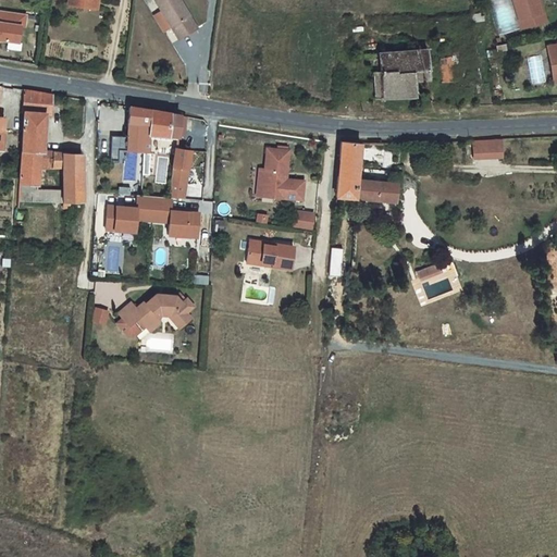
[(156,0),(161,10),(152,15),(165,33),(173,29),(182,39),(200,26),(184,0),(156,0)]
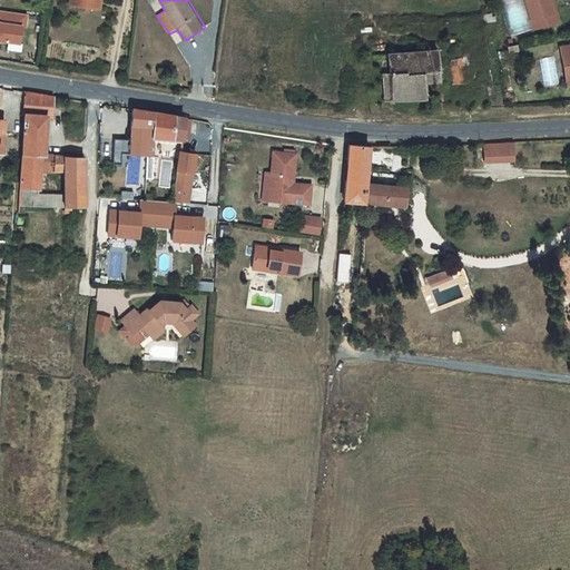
[(517,0),(526,32),(547,27),(543,13),(542,7),(554,5),(553,0),(517,0)]
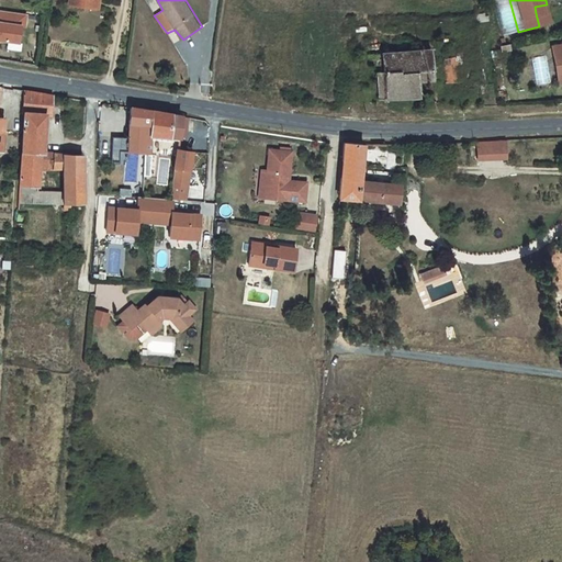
[(27,15),(0,12),(0,42),(20,44),(22,27),(26,29),(27,15)]
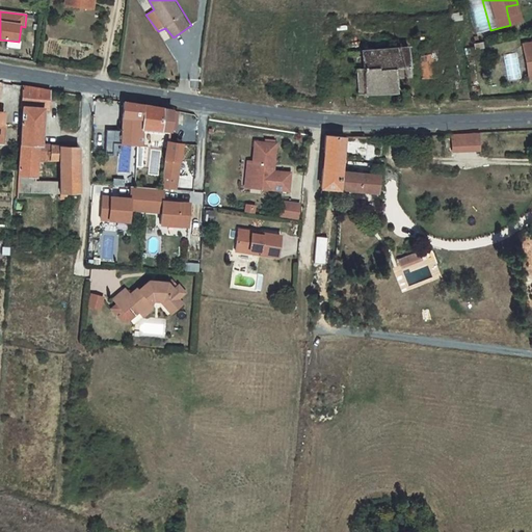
[(510,25),(490,30),(491,37),(515,32),(510,11),(507,12),(510,25)]
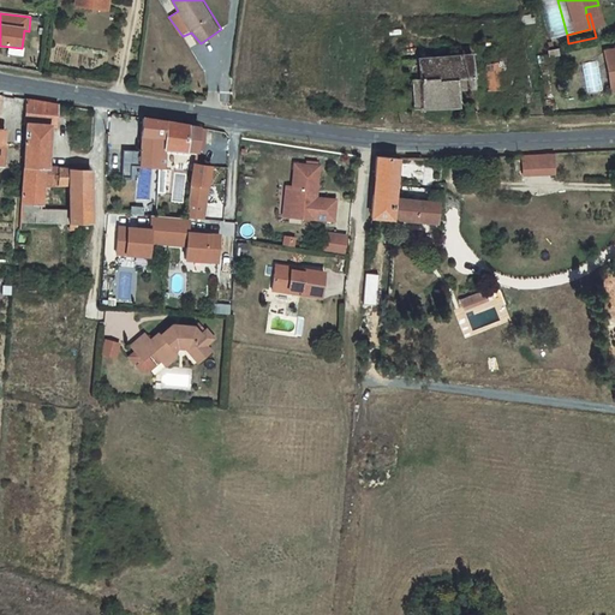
[(614,90),(614,45),(599,48),(608,94),(614,90)]
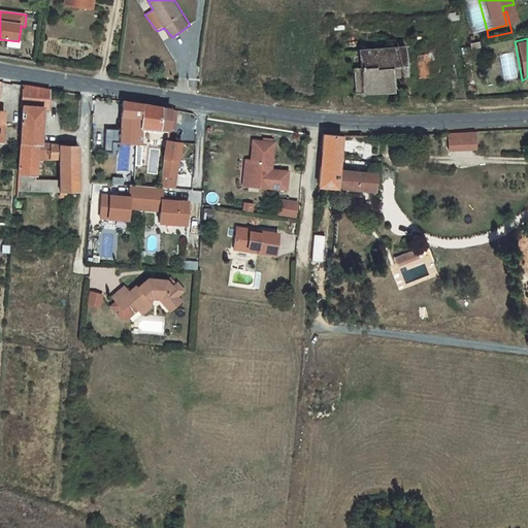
[(411,57),(408,42),(362,45),(363,65),(355,65),(357,93),(399,90),(399,76),(411,75),(411,57)]
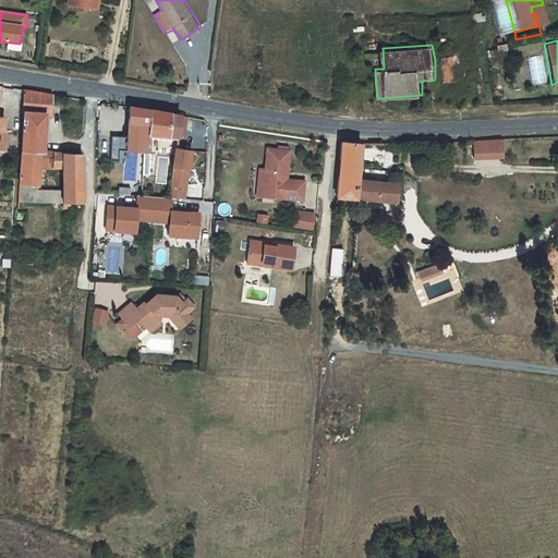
[(456,56),(440,58),(443,82),(458,81),(456,56)]
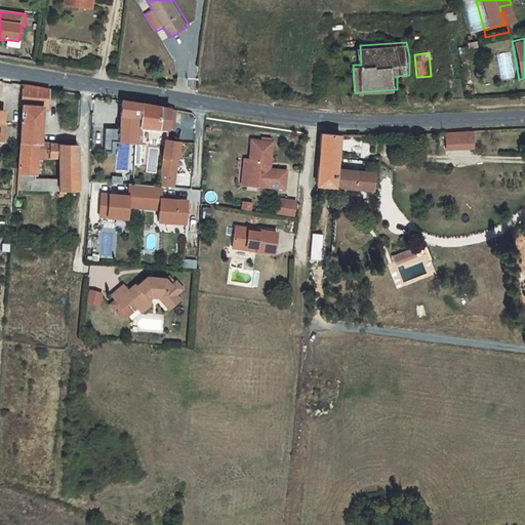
[(21,90),(17,144),(37,146),(38,142),(41,108),(49,109),(50,94),(21,90)]
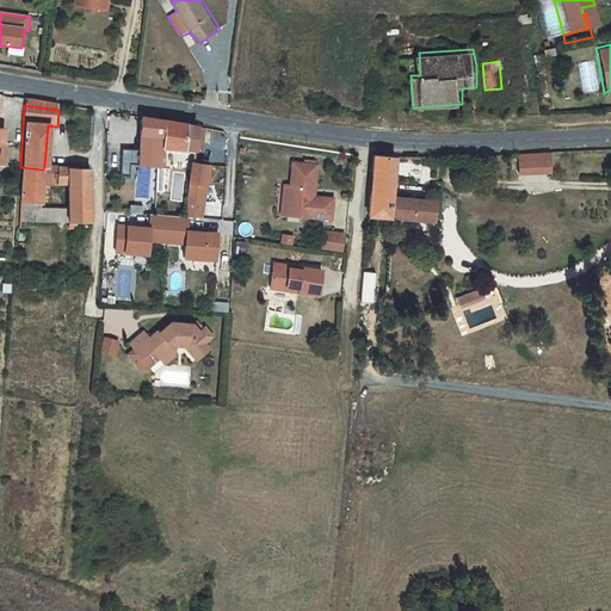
[(162,122),(142,119),(140,152),(139,166),(161,168),(164,154),(165,149),(165,137),(167,122),(162,122)]
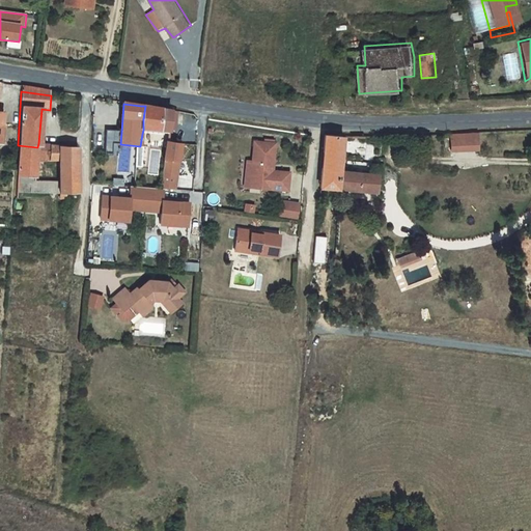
[(163,133),(172,134),(174,111),(145,106),(143,119),(143,130),(163,130),(163,133)]
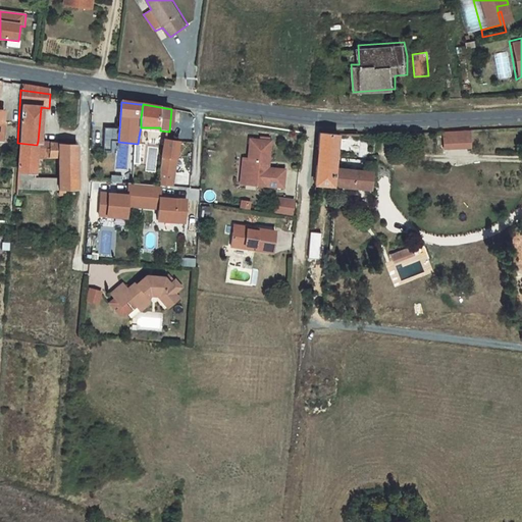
[(118,142),(119,129),(104,128),(103,141),(110,142),(118,142)]
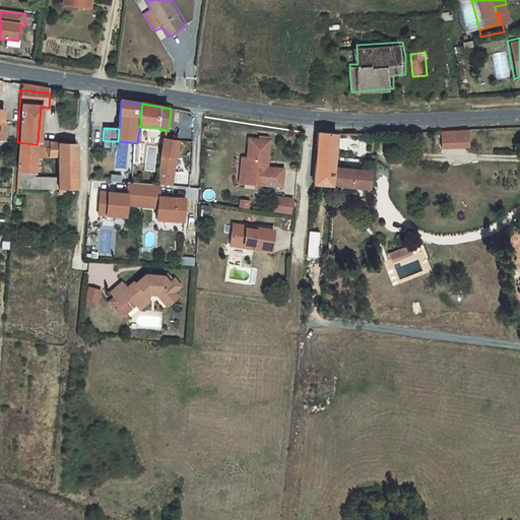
[(334,129),(322,129),(318,184),(376,187),(376,178),(374,168),(340,166),(343,130),(334,129)]
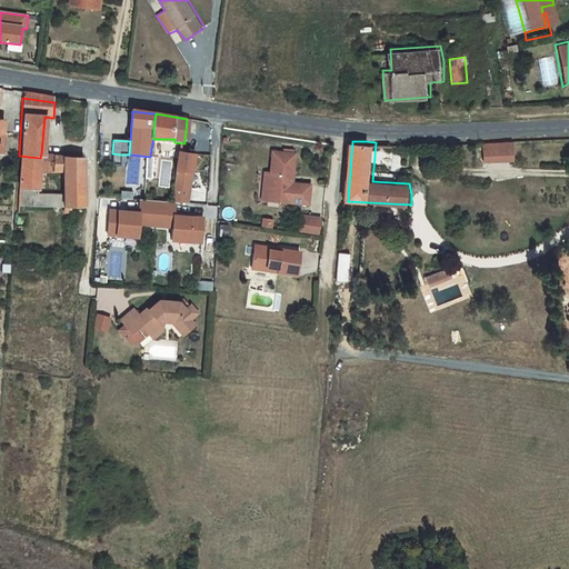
[(510,141),(481,143),(481,163),(496,162),(503,162),(510,161),(510,141)]
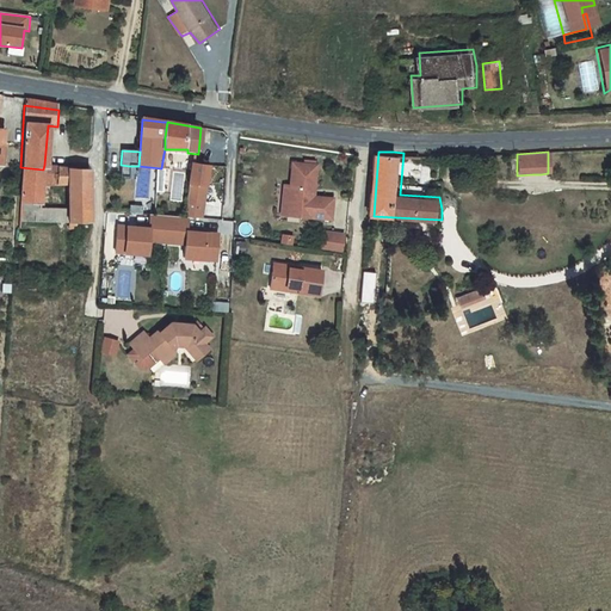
[(43,170),(20,167),(18,199),(41,202),(42,184),(69,186),(68,222),(92,223),(93,168),(44,165),(43,170)]
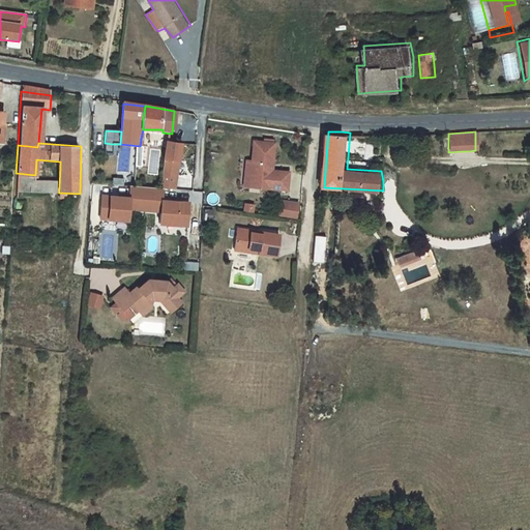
[(112,144),(105,143),(104,153),(111,154),(112,144)]
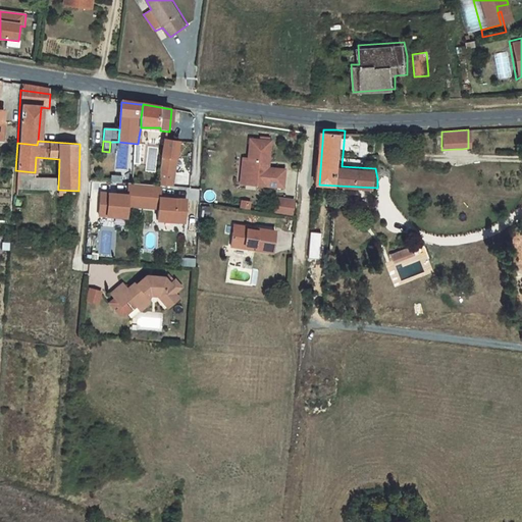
[(180,144),(167,142),(163,159),(161,172),(174,173),(180,144)]
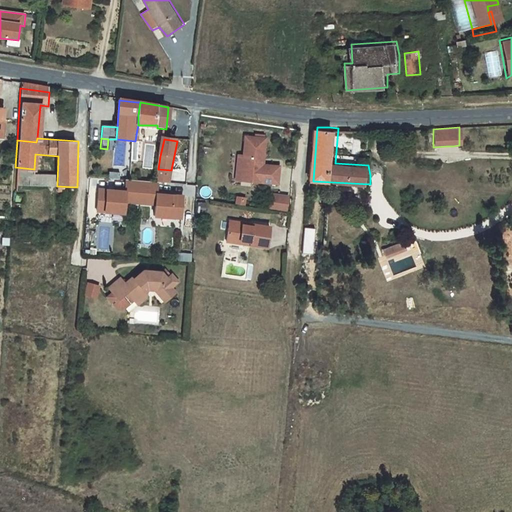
[(266,178),(248,176),(249,172),(250,172),(252,150),(232,148),(230,168),(228,167),(227,176),(225,176),(224,187),(238,189),(238,193),(265,195),(266,178)]
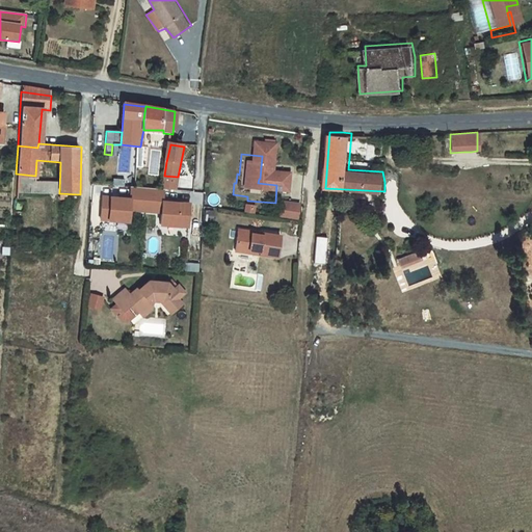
[(122,198),(103,196),(101,211),(109,212),(108,219),(129,221),(130,210),(161,213),(160,225),(181,227),(182,219),(189,220),(191,205),(171,204),(163,203),(163,201),(164,190),(132,187),(131,196),(130,200),(122,198)]
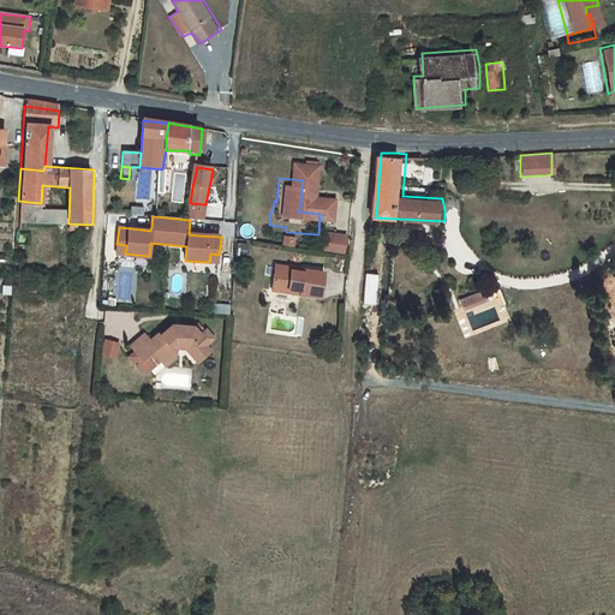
[(348,233),(323,230),(323,239),(322,249),(346,254),(348,244),(348,233)]
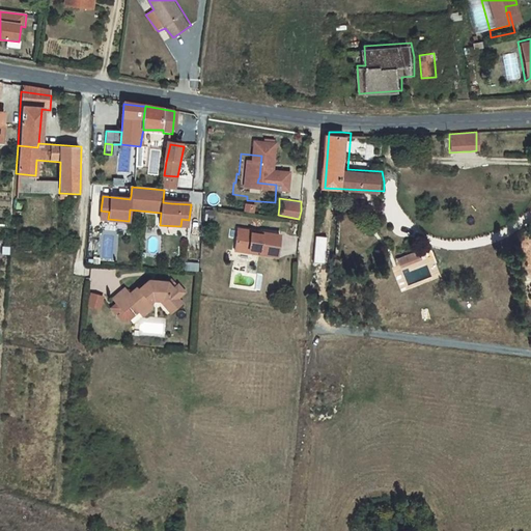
[(109,212),(101,211),(101,219),(108,219),(109,212)]
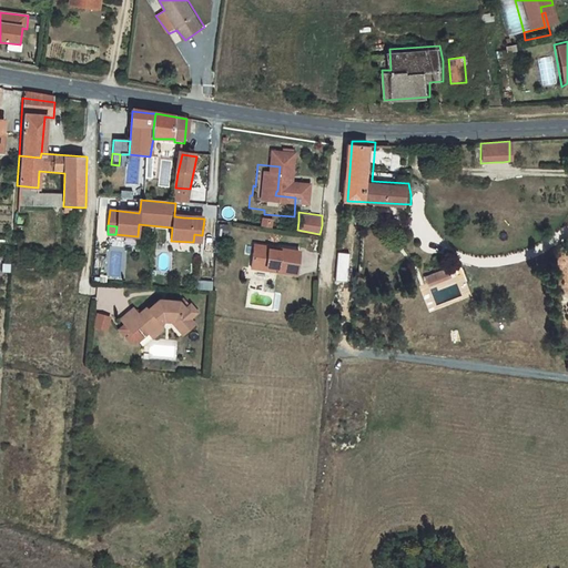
[(202,235),(194,234),(193,242),(202,243),(202,235)]
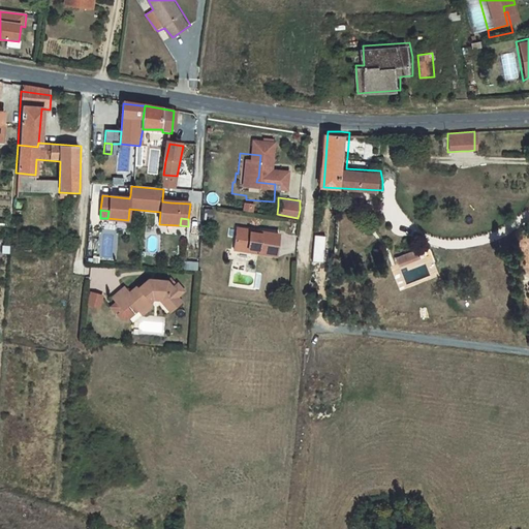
[(282,244),(282,232),(238,226),(235,249),(279,255),(282,244)]
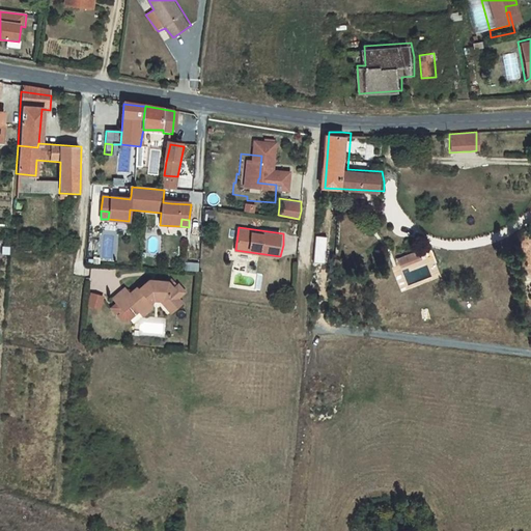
[(117,303),(111,307),(120,318),(123,320),(128,319),(139,311),(141,309),(142,310),(149,304),(154,300),(162,301),(166,306),(165,307),(171,313),(183,304),(178,299),(184,295),(182,292),(183,291),(183,290),(183,289),(182,289),(180,289),(179,289),(177,287),(174,290),(168,284),(163,283),(161,281),(160,281),(158,281),(156,282),(150,282),(141,289),(139,288),(131,296),(126,288),(114,299),(117,303)]
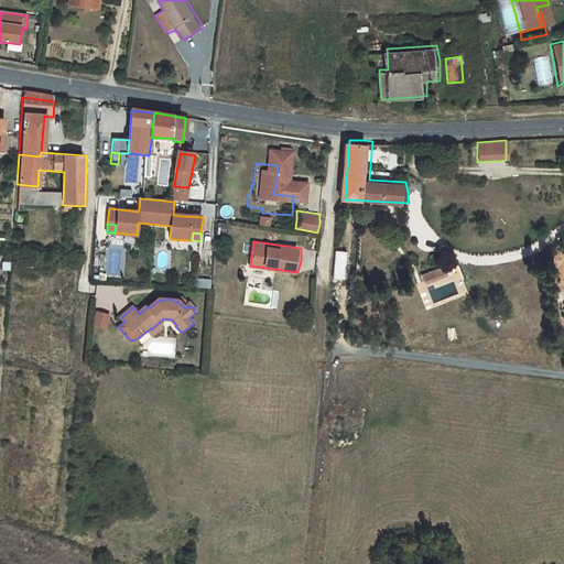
[(97,312),(94,323),(100,325),(102,317),(108,318),(109,315),(97,312)]
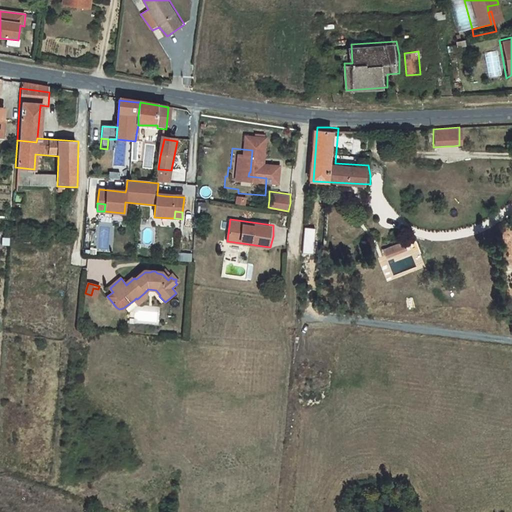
[(136,298),(134,300),(137,305),(147,297),(144,293),(137,299),(136,298)]
